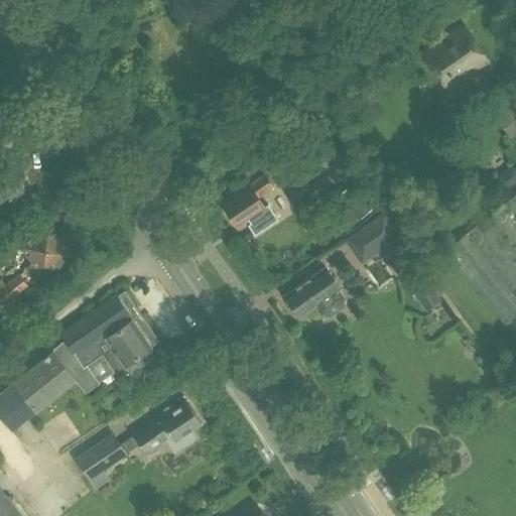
[(421,52),(447,91),(489,62),(463,24),(421,52)]
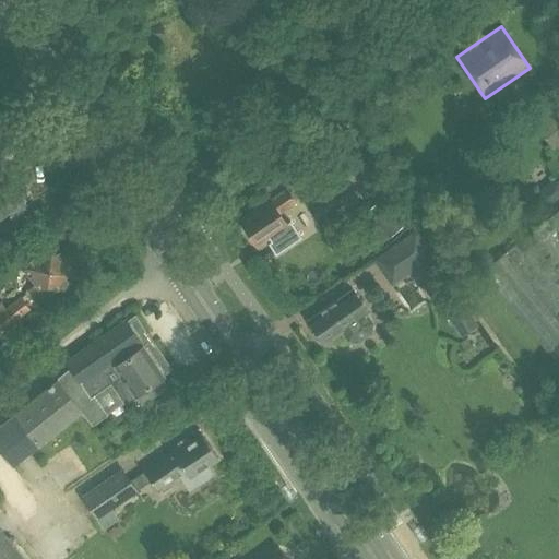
[(536,128),(554,149),(558,143),(558,109),(554,115),(552,113),(536,128)]
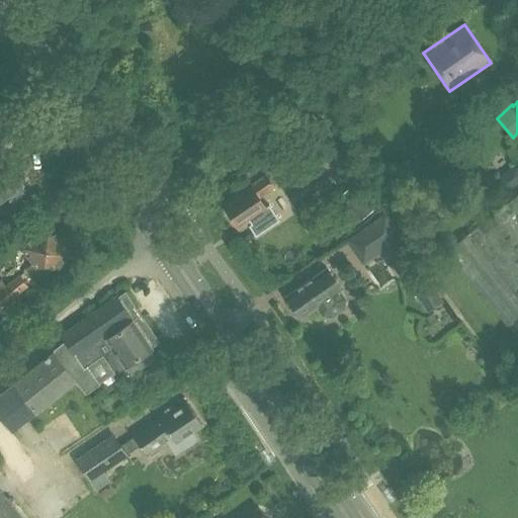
[(500,183),(504,188),(512,189),(517,183),(517,170),(517,169),(510,168),(501,176),(500,183)]
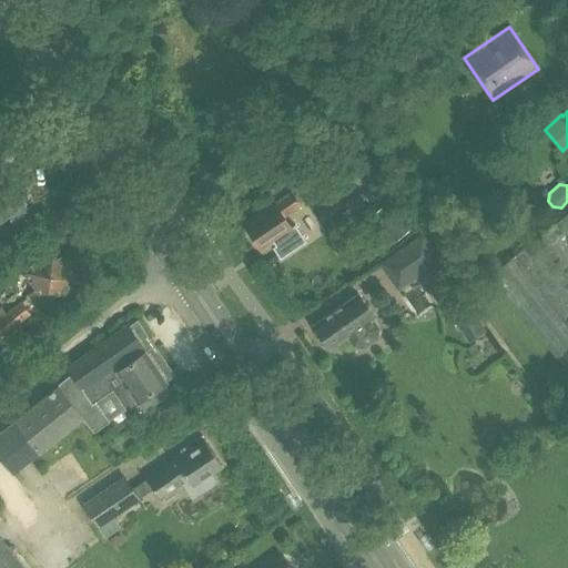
[(293,192),(243,224),(260,249),(292,229),(284,216),(301,205),(293,192)]
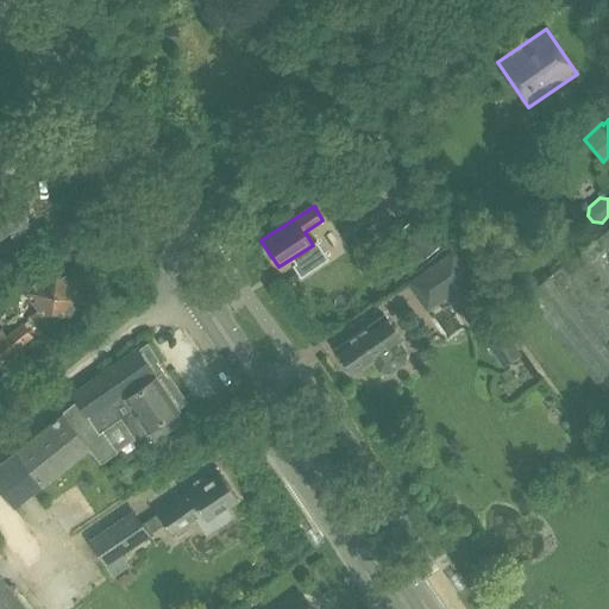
[(378,244),(401,275),(410,268),(439,248),(416,217),(388,237),(389,237),(378,244)]
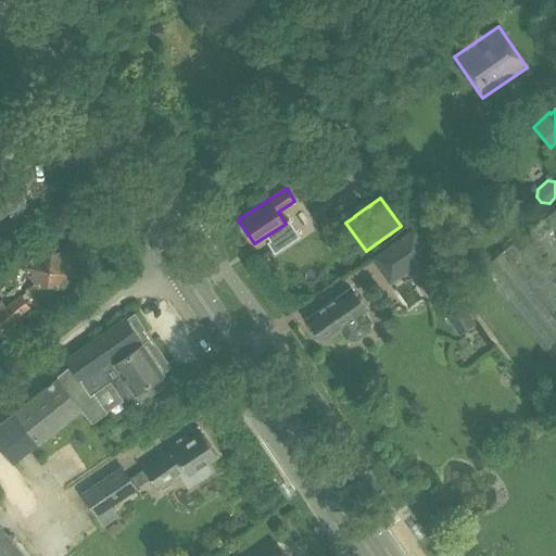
[(555,206),(479,270),(555,364),(555,206)]
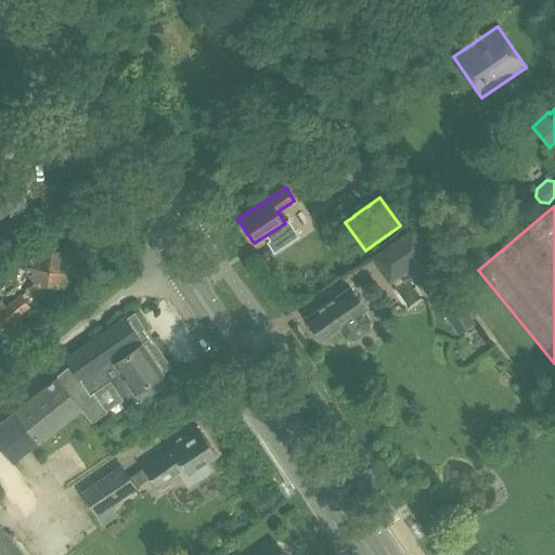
[(410,269),(431,300),(452,286),(430,255),(431,254),(413,228),(371,257),(389,284),(410,269)]
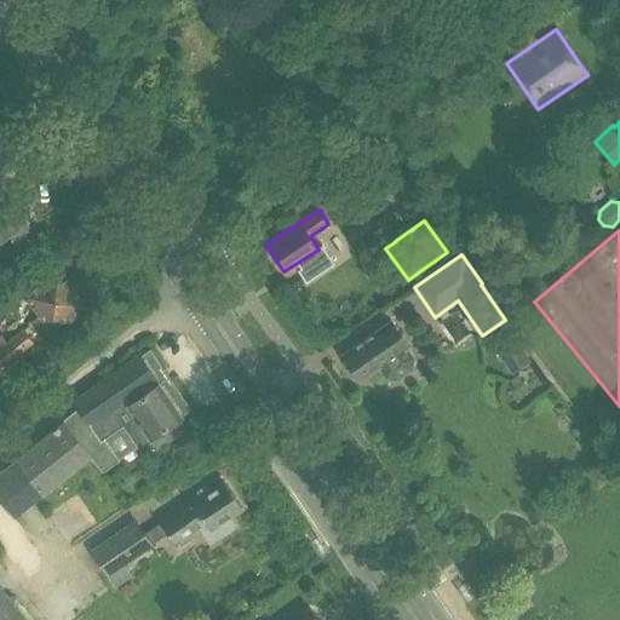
[(30,322),(41,337),(67,317),(73,325),(89,314),(82,305),(85,303),(58,269),(24,296),(40,315),(30,322)]
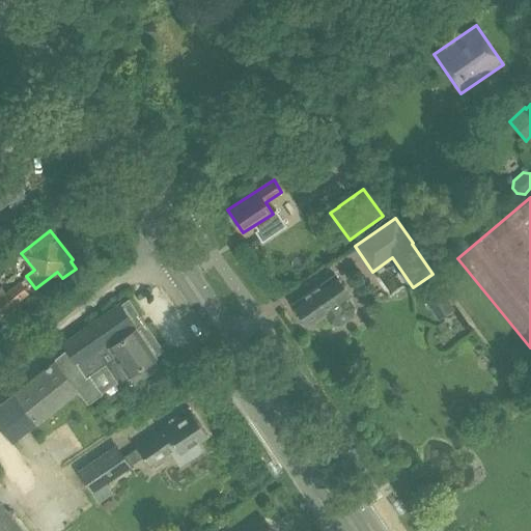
[(307,324),(309,326),(325,314),(331,323),(339,324),(352,315),(353,307),(347,299),(352,296),(336,273),(294,303),(301,313),(298,316),(302,323),(307,324)]
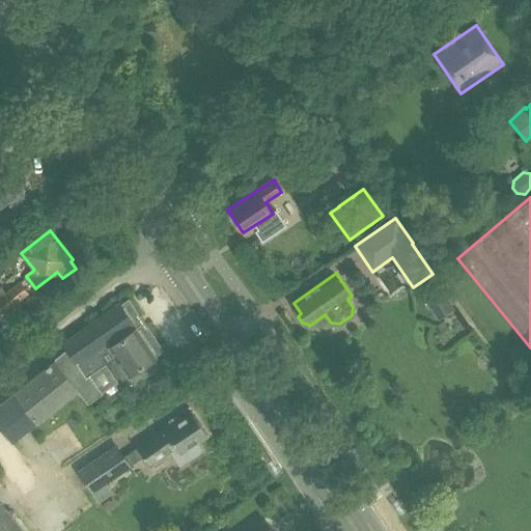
[(416,287),(439,320),(455,309),(434,276),(416,287)]
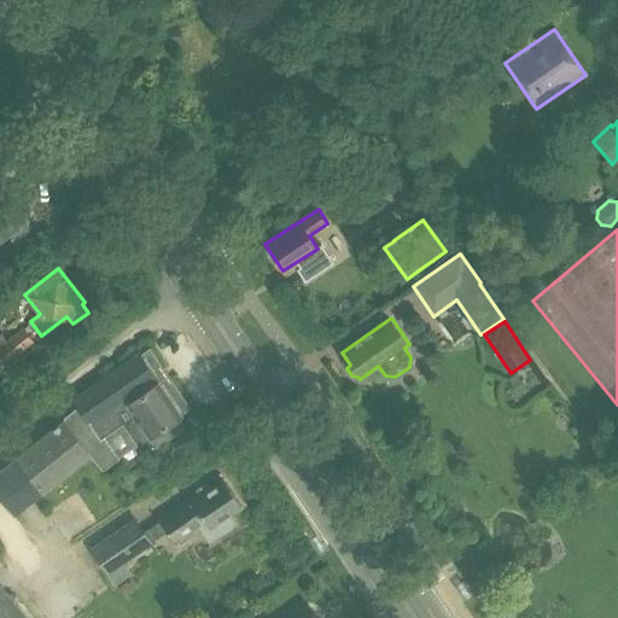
[(0,333),(0,368),(34,343),(22,327),(6,339),(1,333),(0,333)]
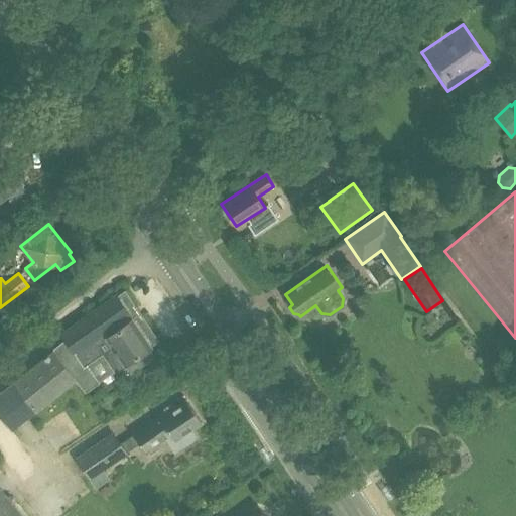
[(54,351),(0,395),(0,416),(11,430),(75,379),(86,393),(100,383),(99,382),(115,371),(123,365),(125,367),(152,347),(117,295),(61,334),(67,340),(53,350),(54,351)]
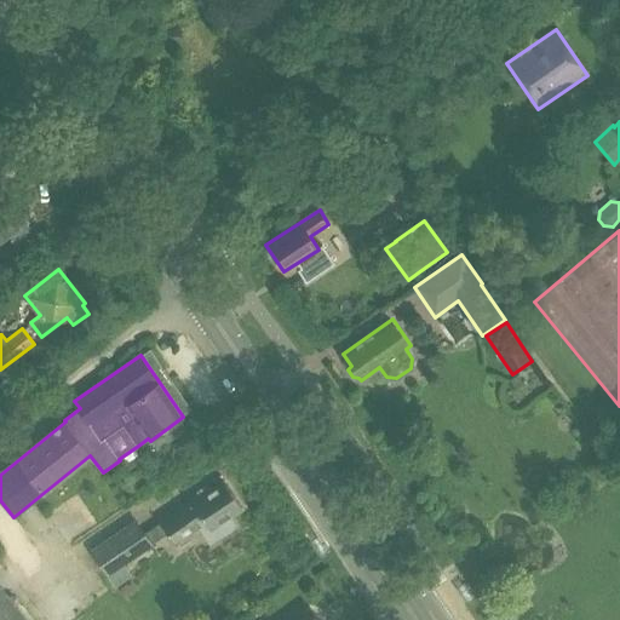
[(200,495),(161,521),(161,522),(168,533),(174,541),(200,526),(211,543),(235,527),(229,517),(242,507),(224,480),(210,489),(207,486),(197,492),(200,495)]
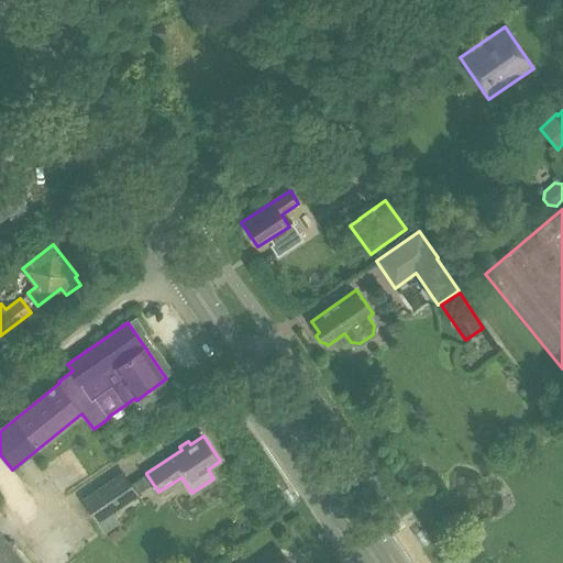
[(124,472),(81,500),(98,523),(103,532),(119,522),(112,514),(140,496),(132,484),(124,472)]
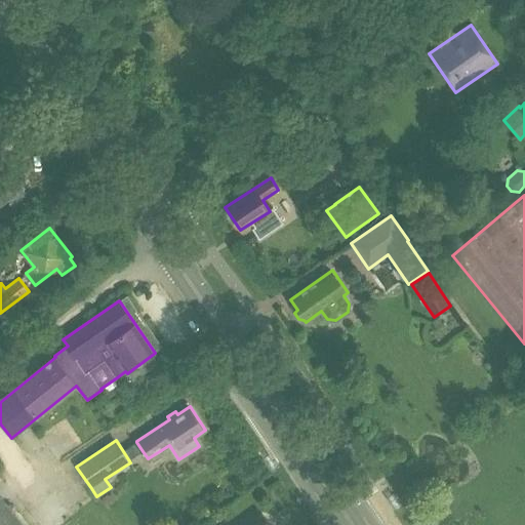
[(0,524),(24,524),(0,495),(0,524)]
